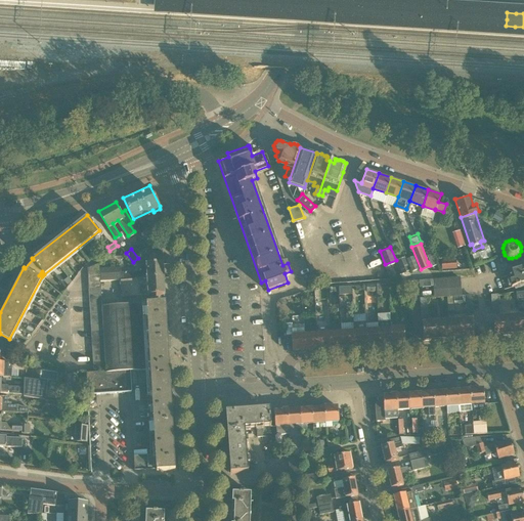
[(427,253),(432,264),(438,262),(432,250),(427,253)]
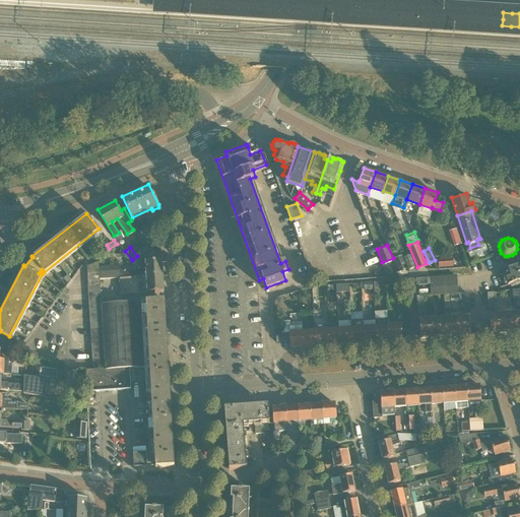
[(474,249),(468,251),(471,260),(477,258),(476,256),(474,249)]
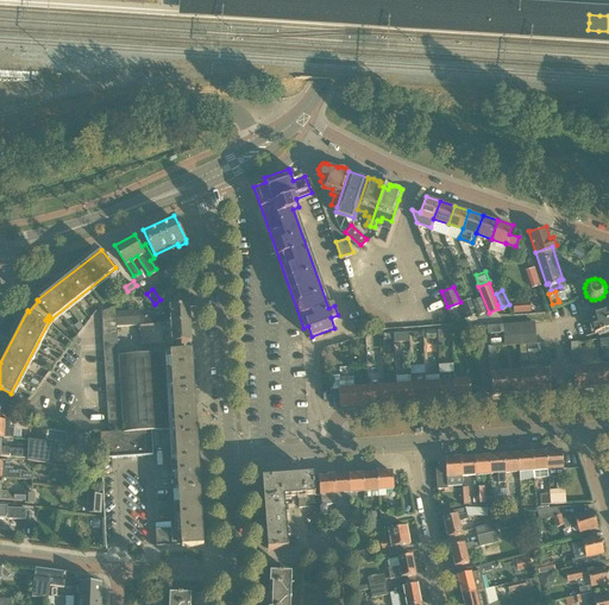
[(487,309),(481,295),(472,298),(478,313),(487,309)]
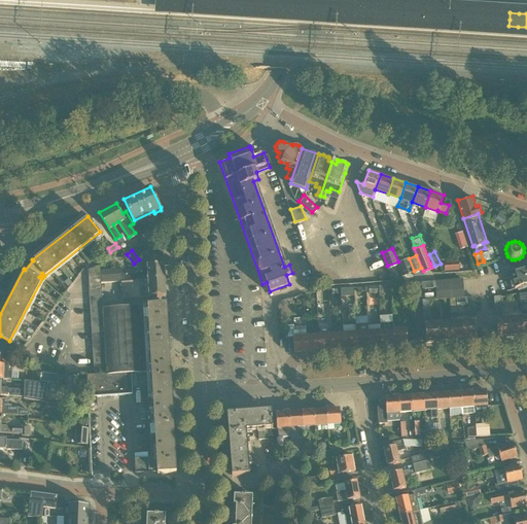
[(412,270),(407,256),(399,259),(405,273),(412,270)]
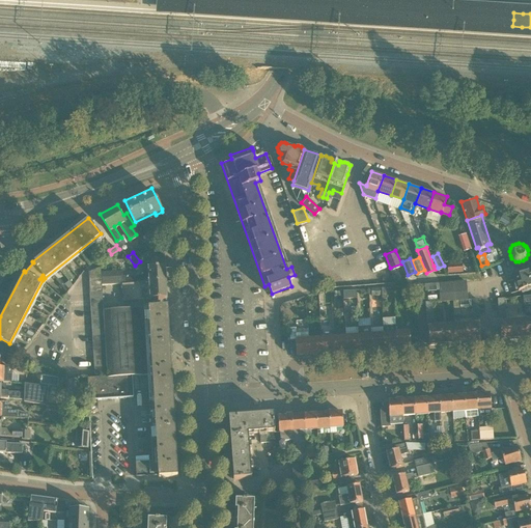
[(448,261),(448,270),(462,270),(460,260),(448,261)]
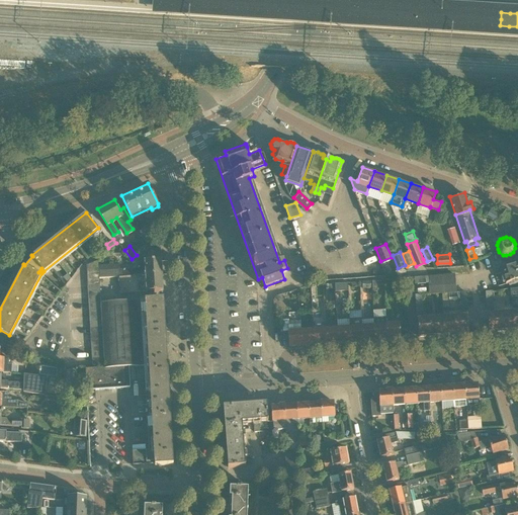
[(99,275),(98,268),(98,255),(89,259),(91,261),(87,263),(87,270),(87,276),(99,275)]
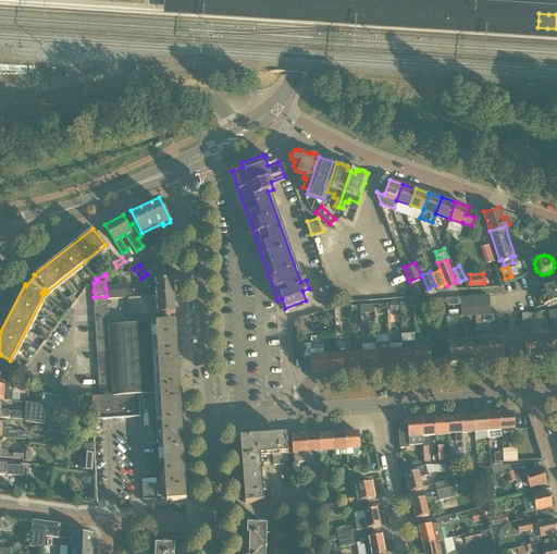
[(128,295),(174,292),(173,278),(156,278),(156,280),(150,280),(150,286),(106,288),(107,296),(128,295)]
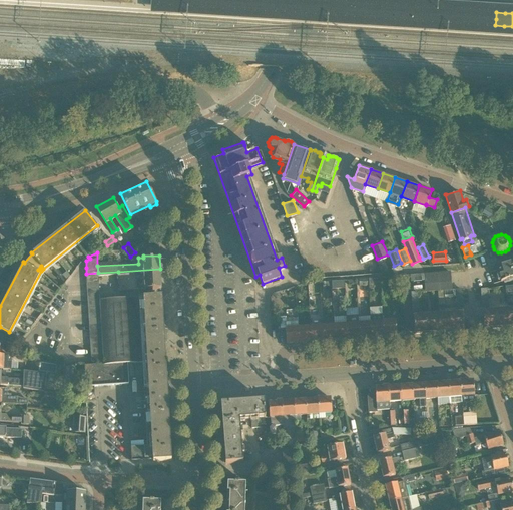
[(512,259),(497,265),(501,279),(512,275),(512,259)]
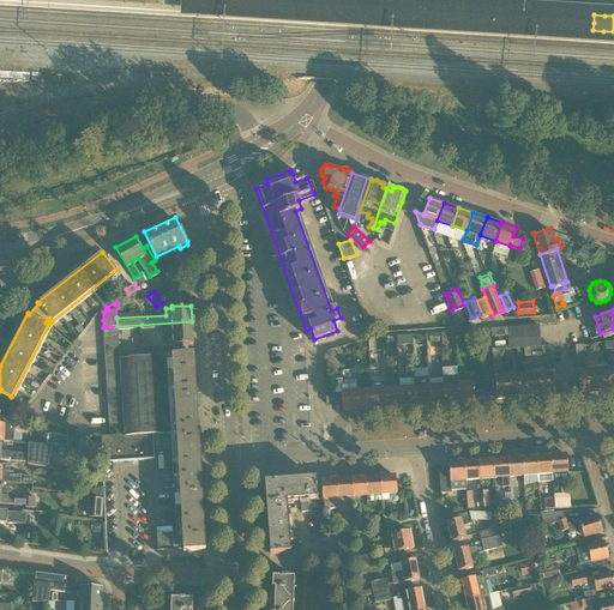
[(142,325),(143,345),(193,342),(192,321),(142,325)]
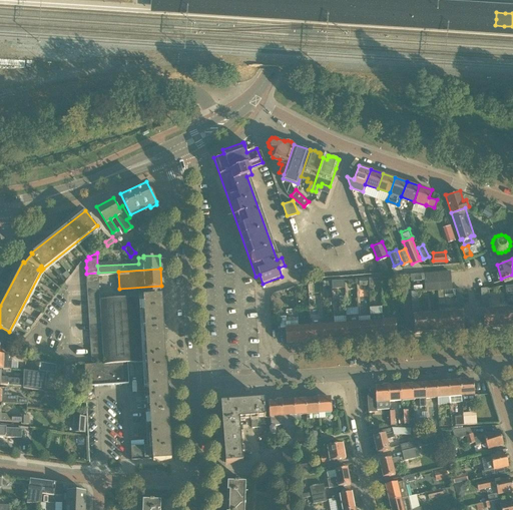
[(306,269),(298,272),(300,278),(308,275),(306,269)]
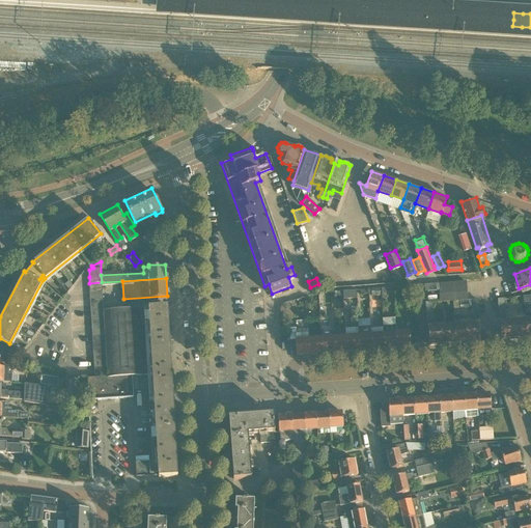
[(437,299),(431,300),(425,300),(427,320),(432,318),(431,303),(437,303),(437,299)]
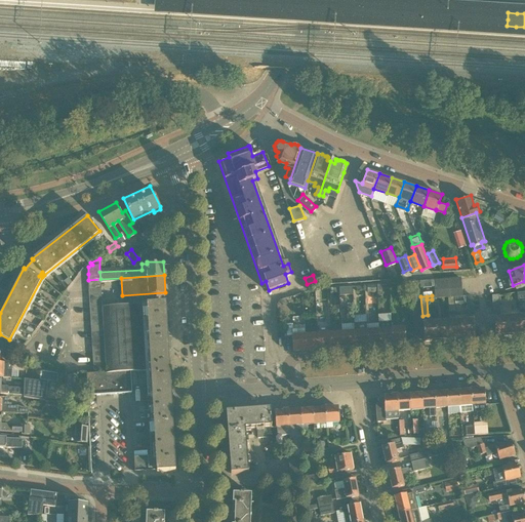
[(133,468),(133,469),(157,468),(157,470),(175,469),(166,303),(165,302),(102,305),(103,311),(103,317),(104,323),(104,328),(104,335),(105,340),(105,347),(105,354),(106,359),(106,366),(106,369),(108,392),(131,391),(130,369),(151,368),(151,382),(143,382),(145,408),(153,407),(154,418),(146,419),(147,448),(134,449),(134,454),(134,468),(133,468)]
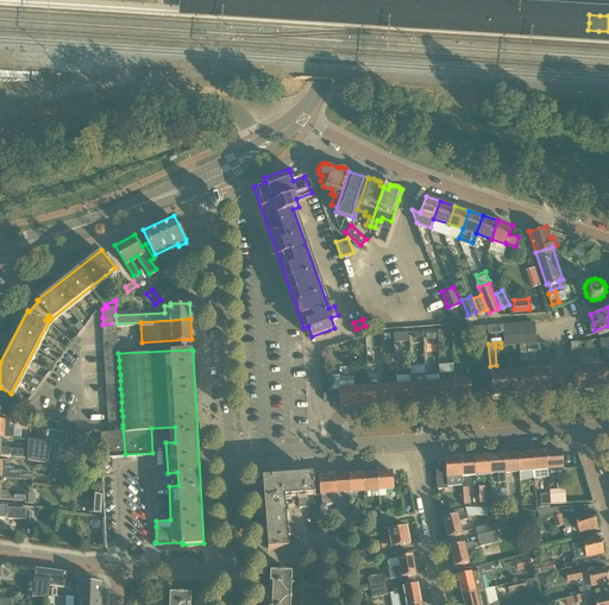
[(603,384),(602,364),(588,365),(583,366),(573,366),(575,386),(584,386),(594,385),(603,384)]
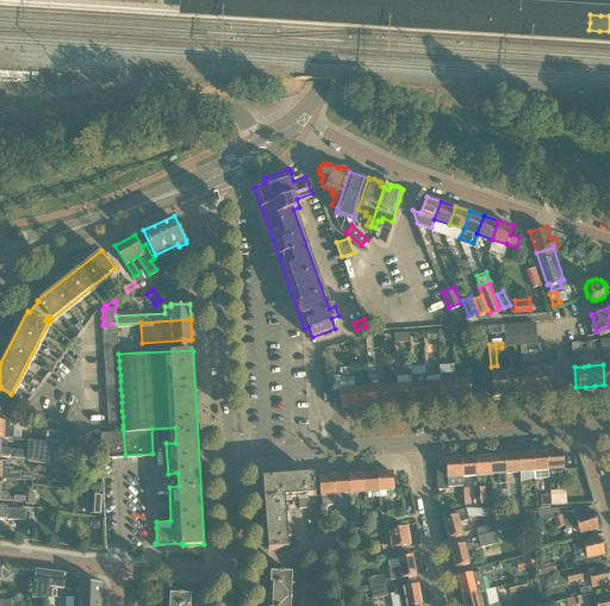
[(441,380),(441,398),(455,397),(455,379),(454,379),(454,369),(440,370),(441,380)]
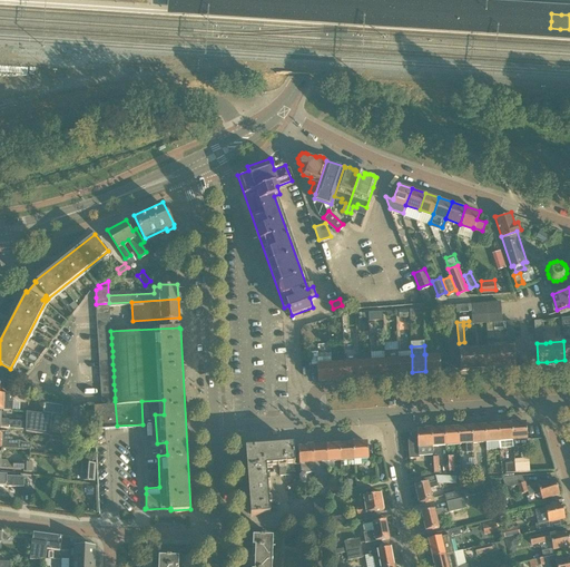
[(514,345),(504,345),(495,346),(487,348),(488,367),(497,365),(507,364),(516,364),(514,348),(514,345)]
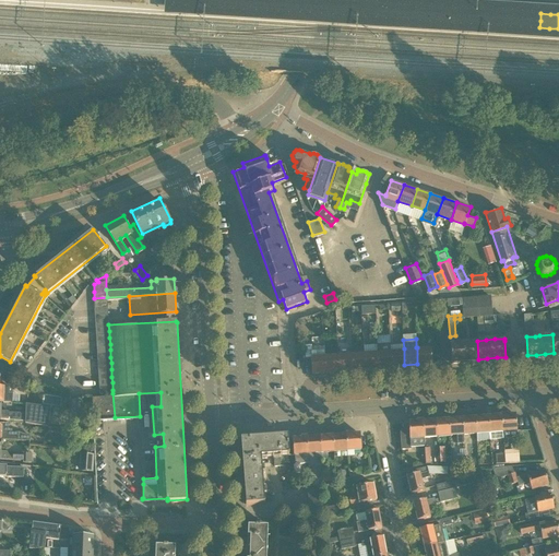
[(378,351),(378,366),(391,366),(390,350),(390,341),(377,342),(378,351)]
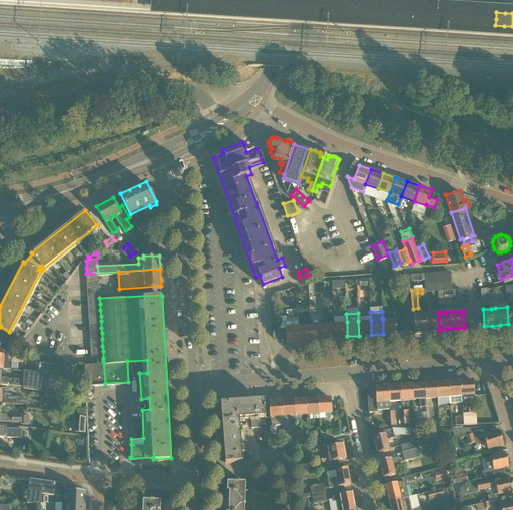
[(414,331),(423,331),(431,330),(439,330),(438,313),(430,313),(421,314),(413,314),(414,331)]
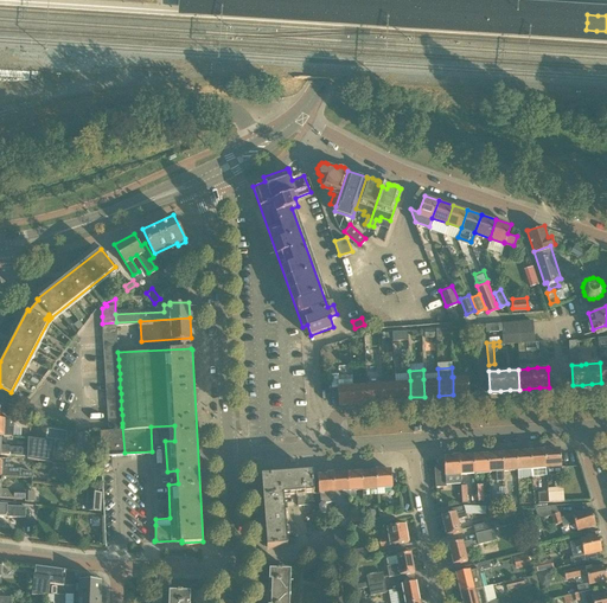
[(467,376),(453,377),(453,395),(454,396),(460,396),(460,393),(470,393),(467,376)]
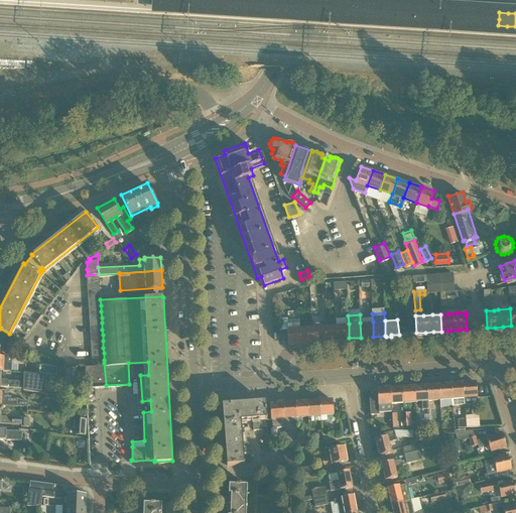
[(296,344),(300,344),(301,343),(301,342),(300,327),(299,321),(287,322),(287,328),(288,343),(295,343),(296,344)]
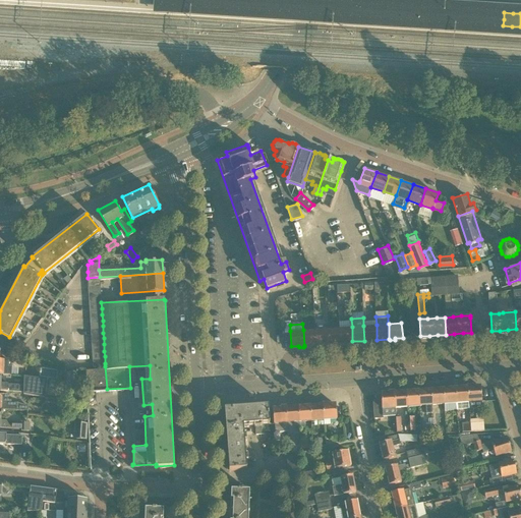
[(377,325),(363,326),(364,341),(377,340),(377,325)]
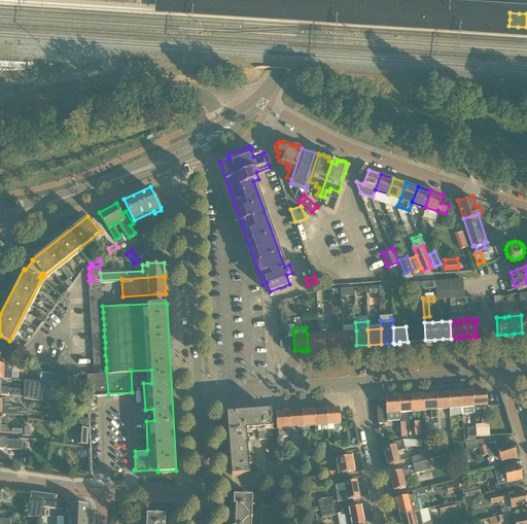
[(356,330),(343,332),(344,346),(356,345),(356,330)]
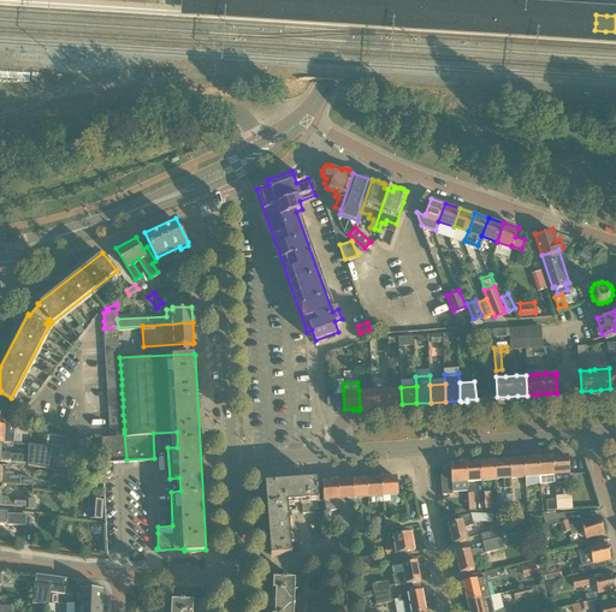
[(388,405),(402,404),(401,387),(386,388),(388,405)]
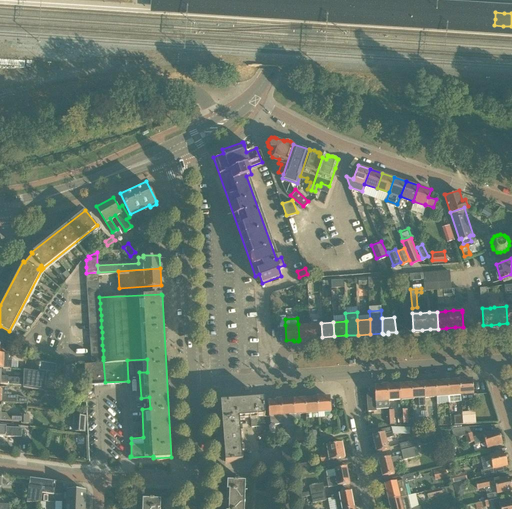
[(298,324),(299,339),(310,338),(309,323),(298,324)]
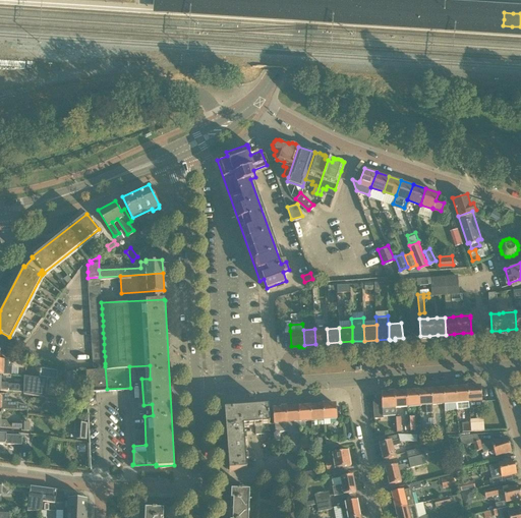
[(315,344),(328,343),(327,329),(314,329),(315,344)]
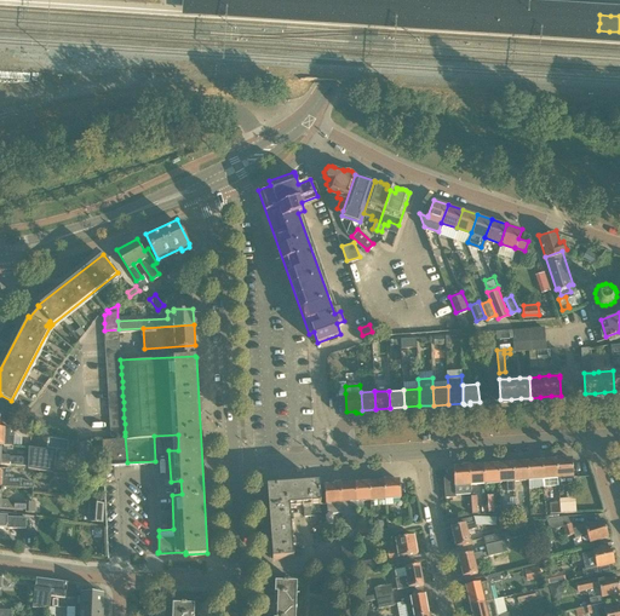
[(0,442),(10,443),(11,443),(11,426),(0,425),(0,442)]
